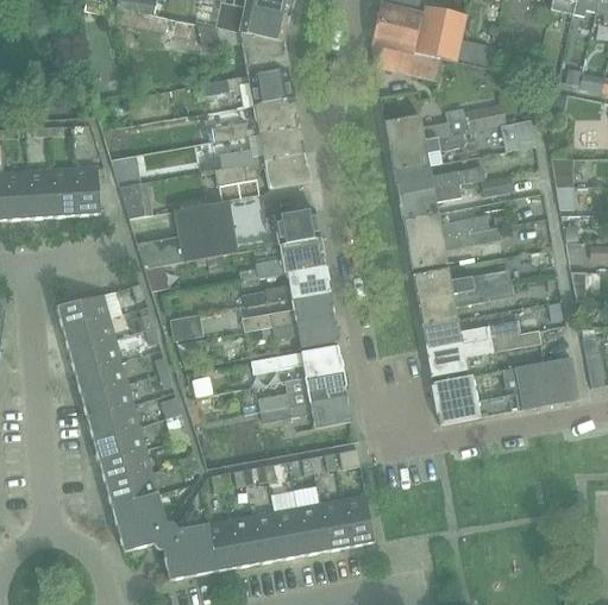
[(118,0),(117,6),(155,13),(158,0),(118,0)]
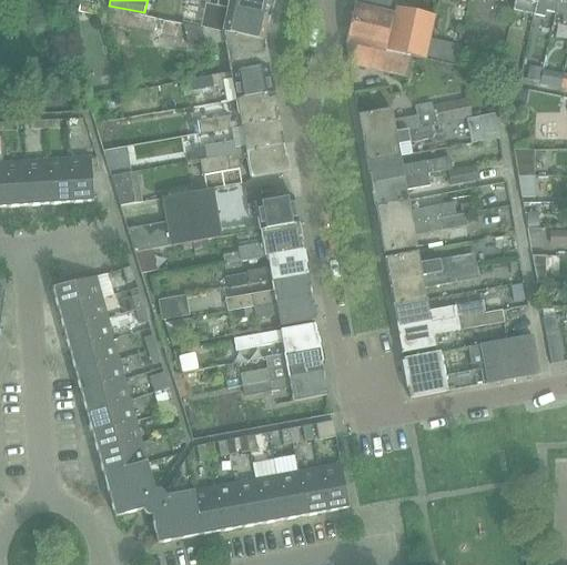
[(228,0),(226,7),(270,18),(273,0),(228,0)]
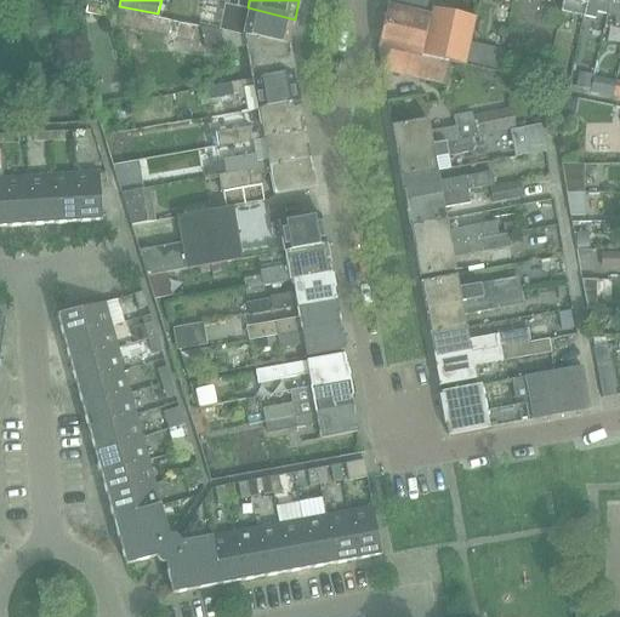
[(563,0),(562,9),(584,13),(586,0),(563,0)]
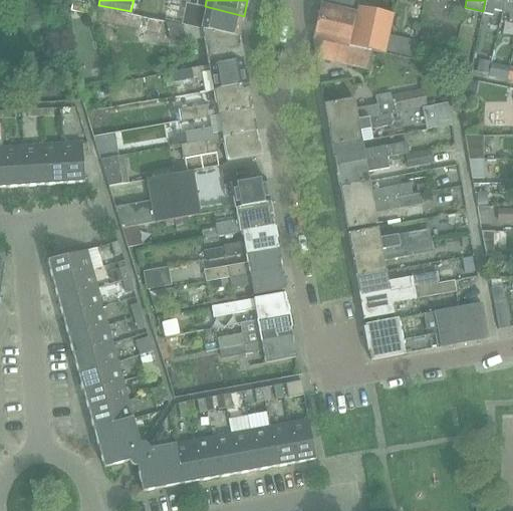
[(485,0),(483,11),(493,13),(494,7),(503,9),(505,0),(485,0)]
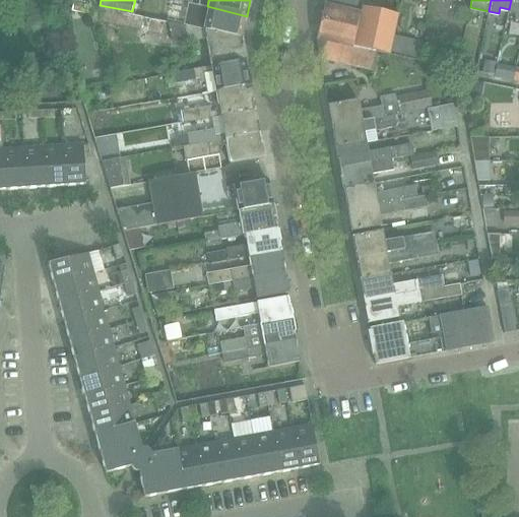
[(511,0),(509,9),(517,11),(516,16),(518,17),(518,0),(511,0)]
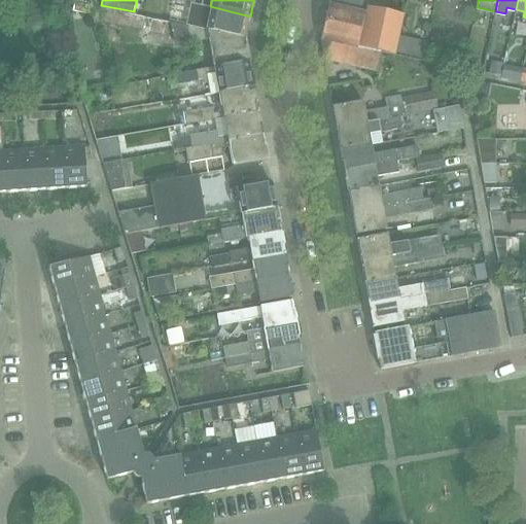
[(250,16),(210,6),(191,2),(189,13),(208,18),(205,28),(246,37),(250,16)]
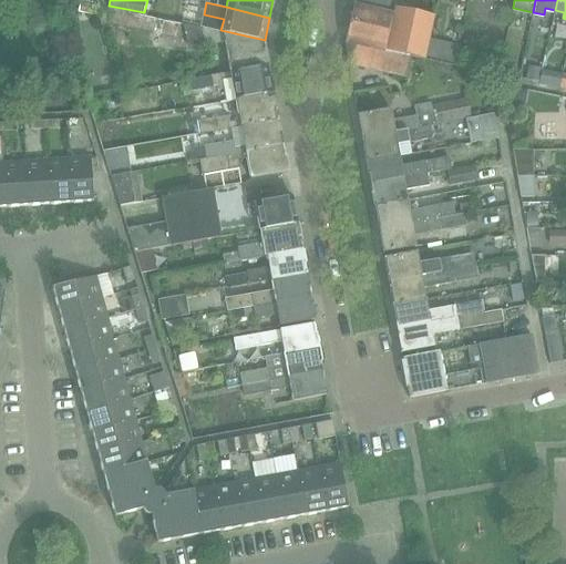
[(376,7),(353,2),(345,40),(384,49),(393,11),(376,7)]
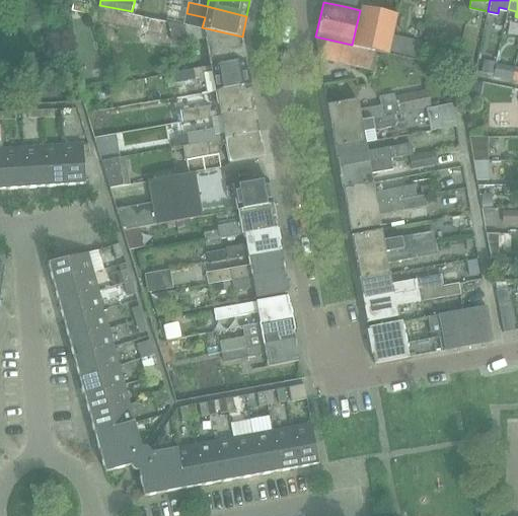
[(361,4),(360,10),(352,45),(375,49),(386,52),(395,11),(361,4)]
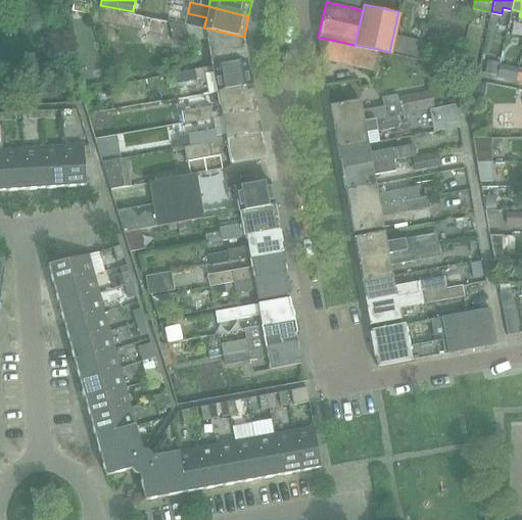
[(185,24),(170,19),(174,41),(188,40),(208,36),(214,64),(248,60),(244,37),(203,28),(185,24)]
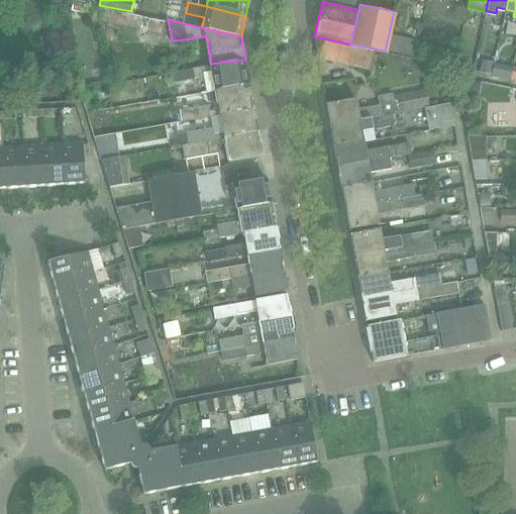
[(350,44),(314,36),(319,57),(370,68),(374,48),(350,44)]
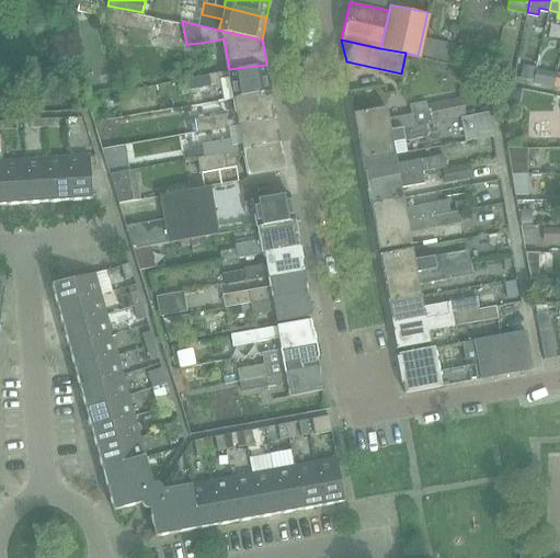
[(512,63),(496,59),(493,71),(510,75),(512,63)]
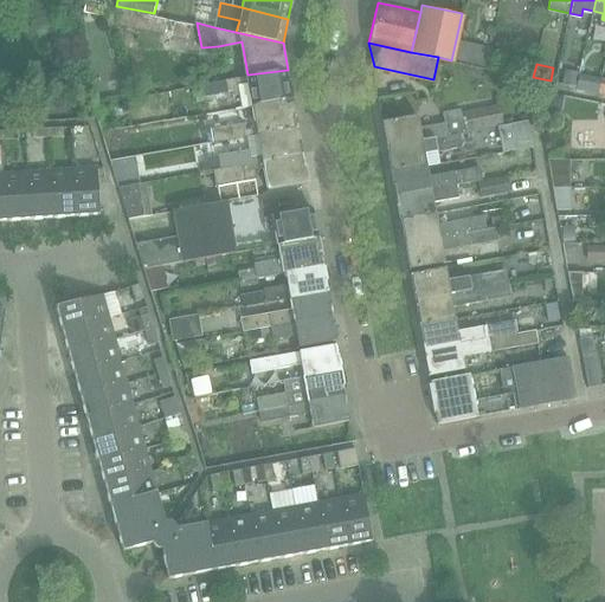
[(293,98),(288,70),(248,75),(203,83),(205,94),(233,89),(233,94),(240,92),(243,107),(253,104),(293,98)]
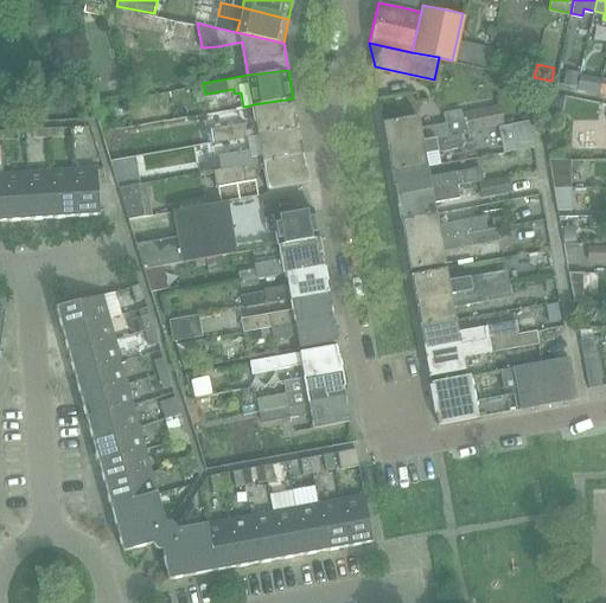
[(603,77),(580,72),(578,88),(599,92),(603,77)]
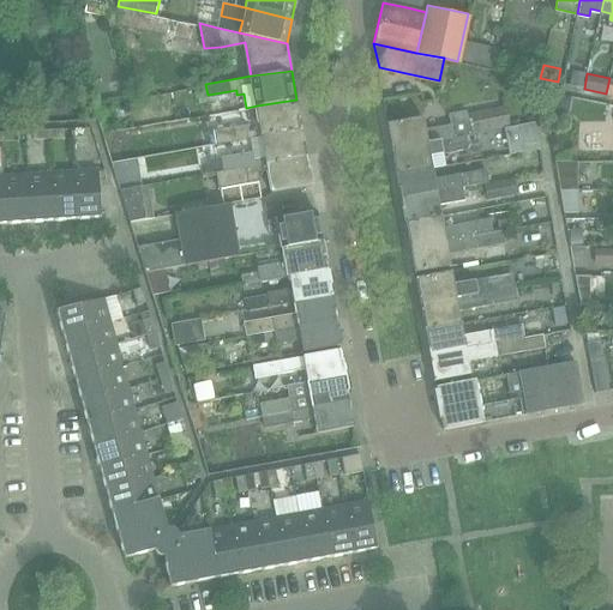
[(302,130),(296,100),(257,106),(260,128),(251,130),(250,122),(215,128),(217,143),(251,137),(302,130)]
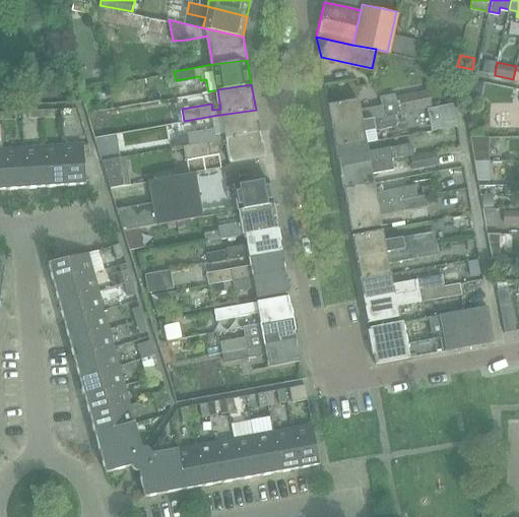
[(428,87),(396,93),(396,92),(380,94),(382,104),(361,107),(360,98),(328,104),(332,126),(384,116),(394,114),(399,113),(399,111),(431,105),(428,87)]
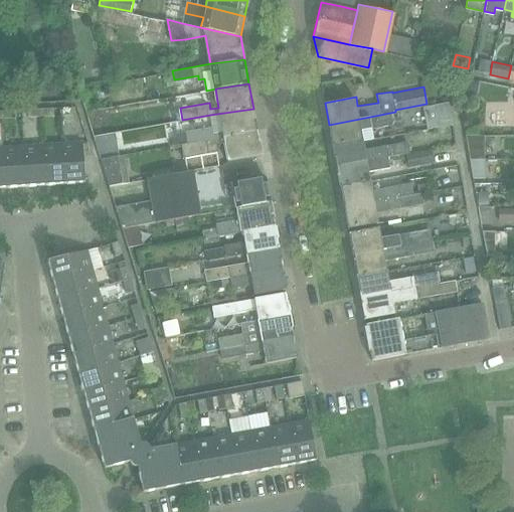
[(450,102),(438,104),(441,120),(453,118),(450,102)]
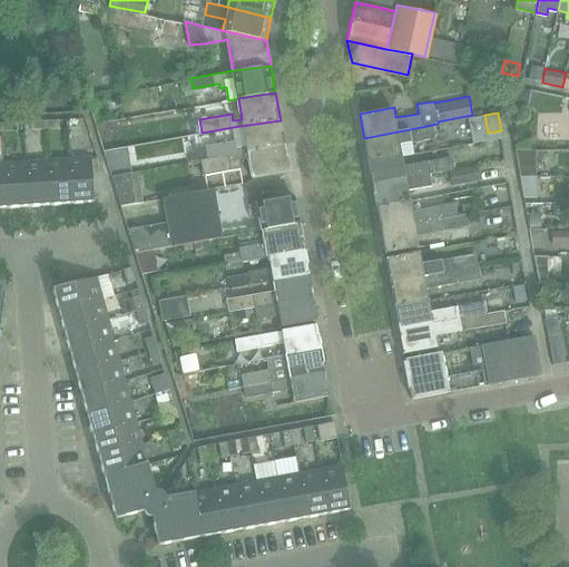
[(81,126),(80,117),(66,118),(67,126),(81,126)]
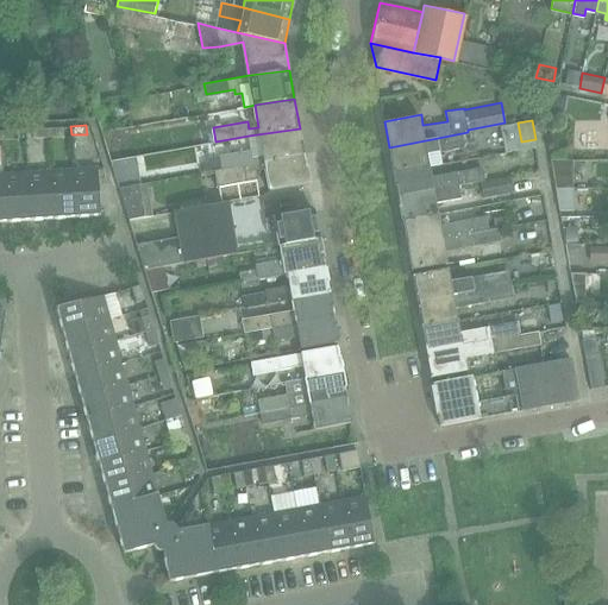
[(63,136),(63,126),(48,127),(49,136),(63,136)]
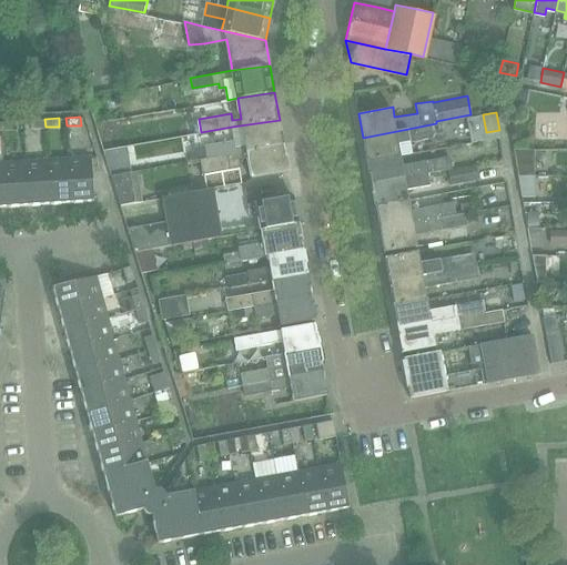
[(46,127),(44,119),(31,119),(31,128),(46,127)]
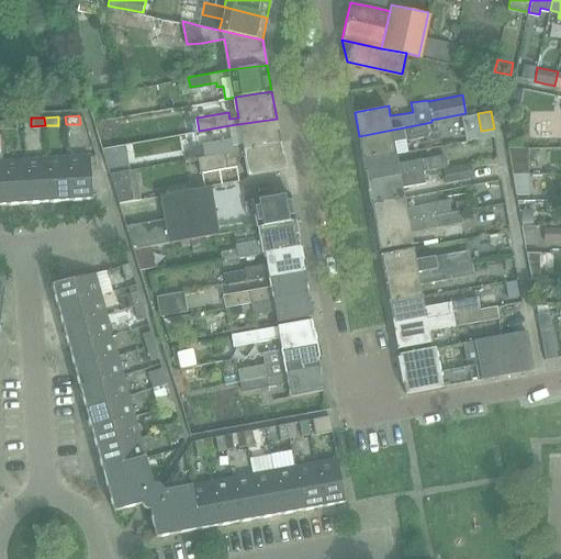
[(17,127),(17,119),(2,120),(2,127),(17,127)]
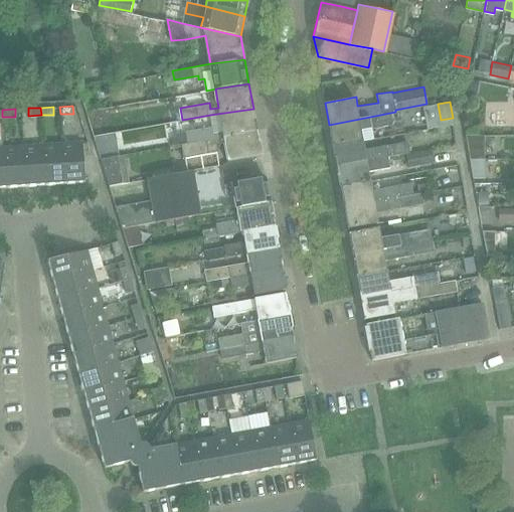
[(258,132),(253,109),(210,115),(212,126),(185,130),(186,133),(171,136),(173,145),(185,143),(258,132)]
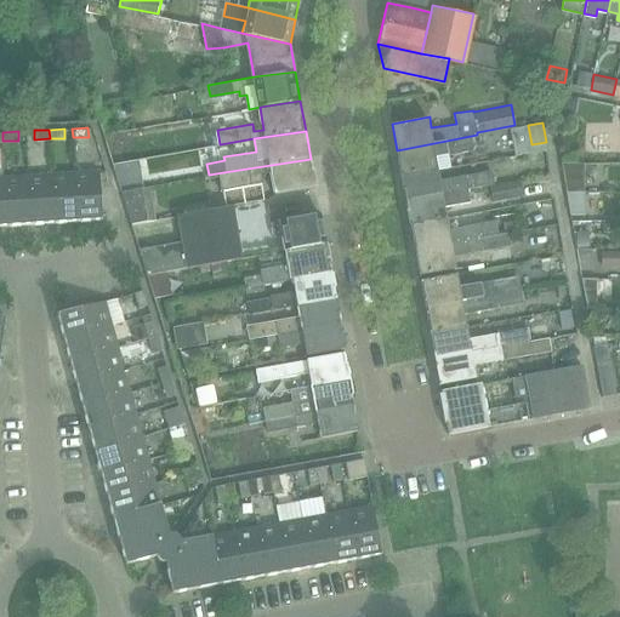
[(471,136),(459,138),(397,150),(402,176),(438,169),(451,166),(449,155),(475,150),(471,136)]
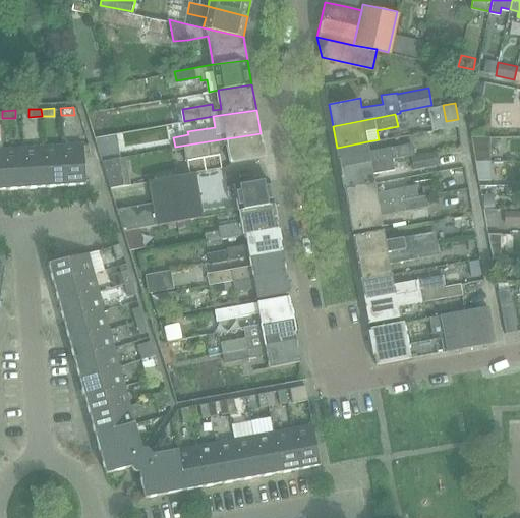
[(265,156),(261,133),(187,145),(189,158),(221,153),(220,145),(227,144),(230,162),(265,156)]
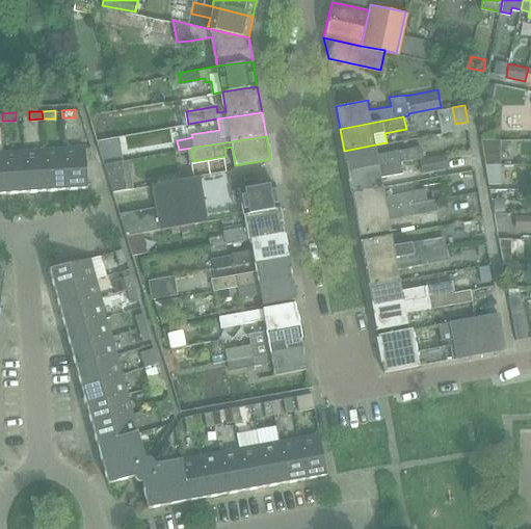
[(501,138),(482,138),(486,163),(501,163),(501,138)]
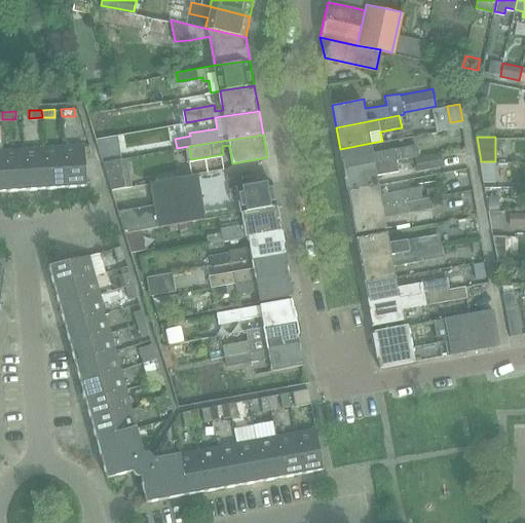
[(372,151),(371,143),(340,149),(344,170),(398,159),(397,158),(419,155),(417,144),(372,151)]
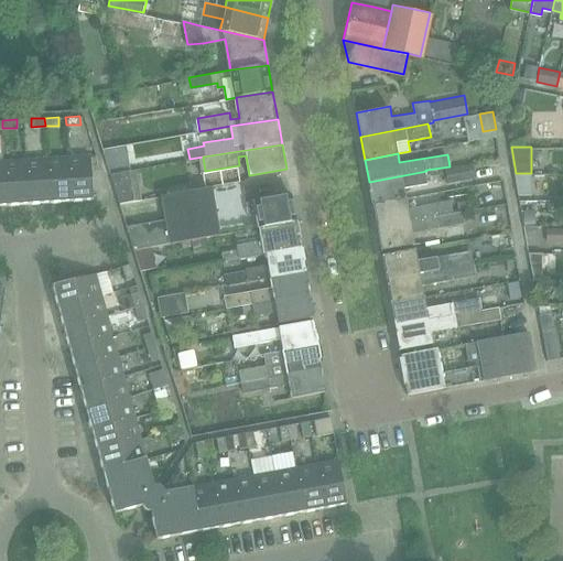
[(90,154),(71,155),(73,200),(93,198),(90,154)]
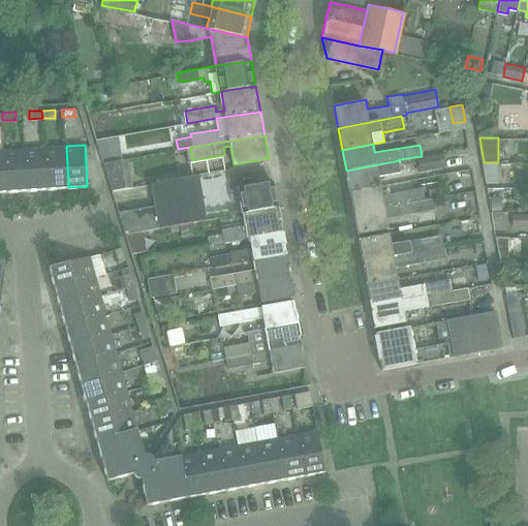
[(68,187),(66,146),(45,147),(48,189),(68,187)]
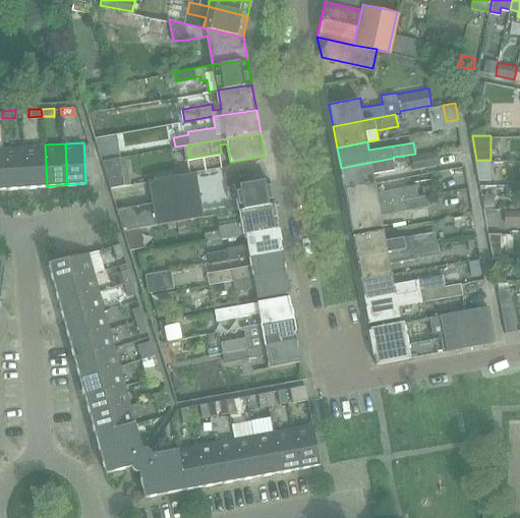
[(47,186),(45,145),(24,147),(27,187),(47,186)]
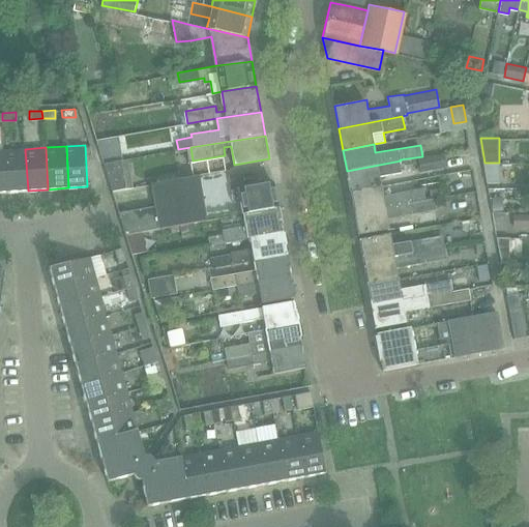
[(28,191),(25,149),(5,150),(8,192),(28,191)]
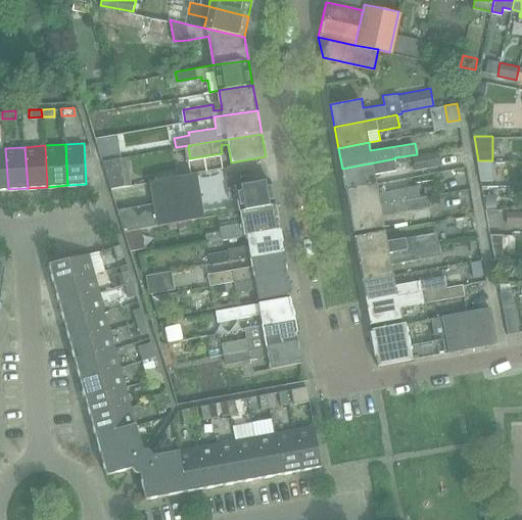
[(438,150),(413,155),(415,170),(441,164),(438,150)]
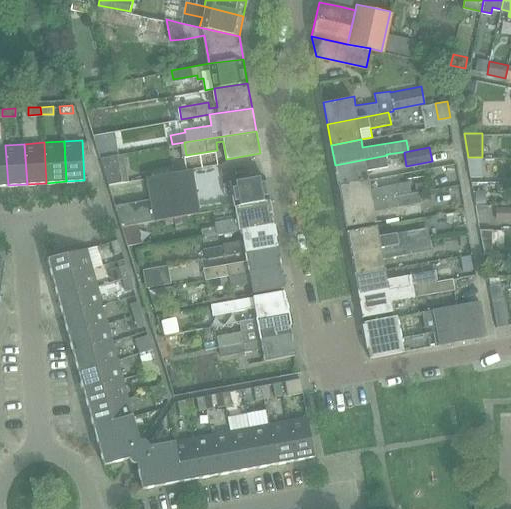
[(103,157),(111,183),(131,179),(127,152),(103,157)]
